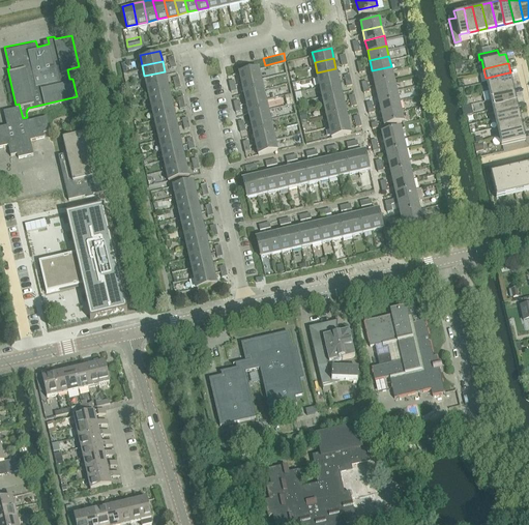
[(239,69),(241,80),(261,75),(258,64),(239,69)]
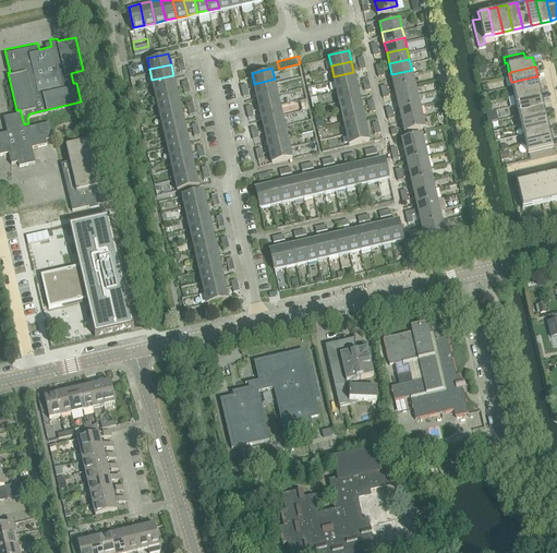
[(414,81),(412,70),(391,74),(394,85),(414,81)]
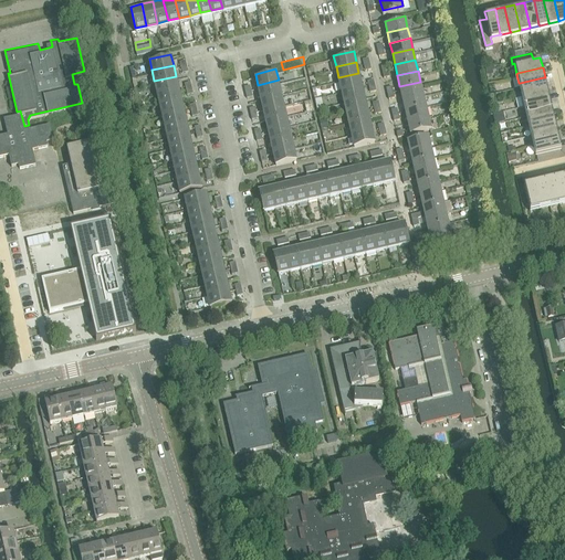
[(338,77),(341,88),(362,84),(358,73),(338,77)]
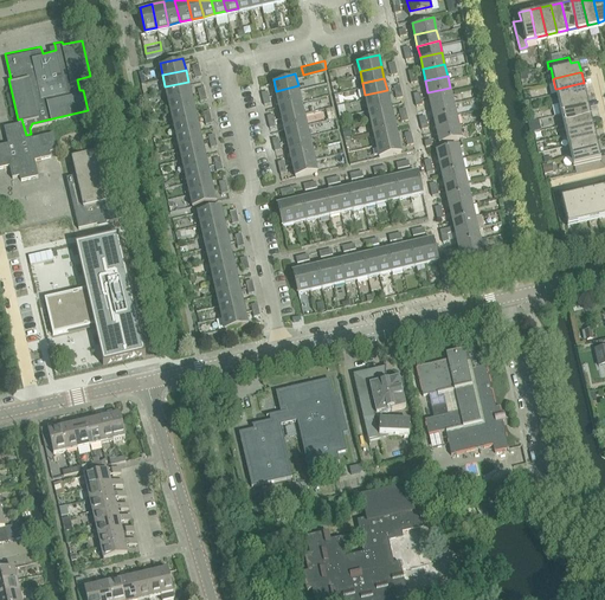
[(165,86),(168,98),(191,92),(188,82),(165,86)]
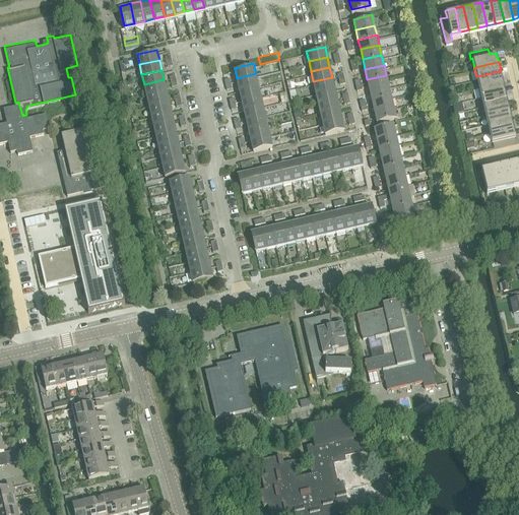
[(477,76),(476,76),(478,85),(479,85),(502,80),(503,80),(501,71),(499,71),(477,76)]
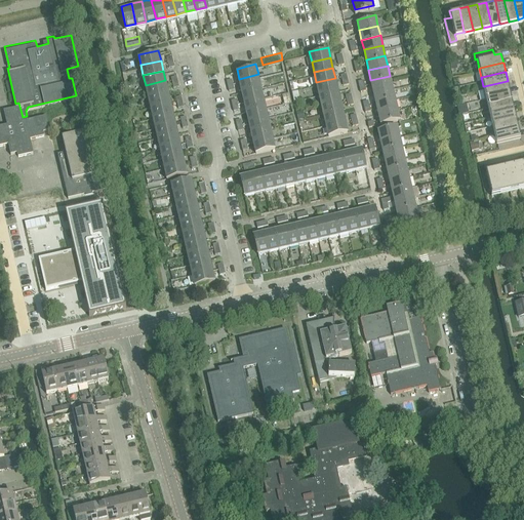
[(239,79),(241,88),(260,84),(258,74),(239,79)]
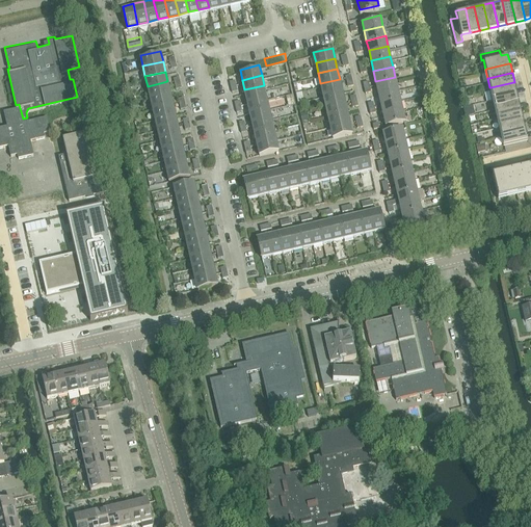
[(397,86),(395,77),(375,81),(378,91),(397,86)]
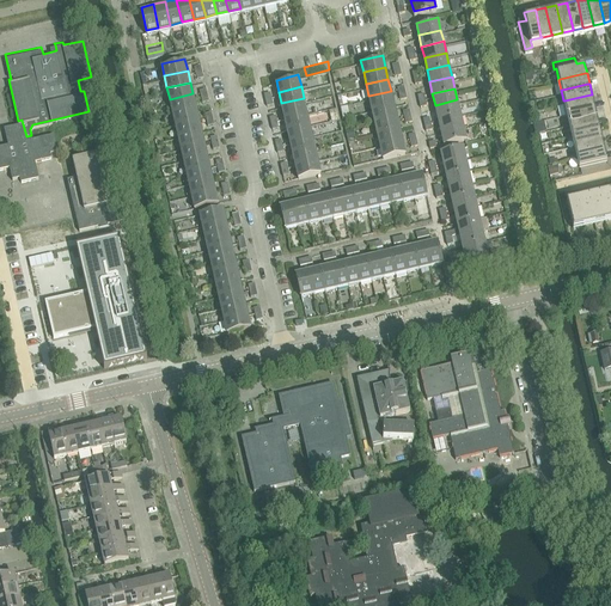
[(368,96),(371,108),(393,102),(391,91),(368,96)]
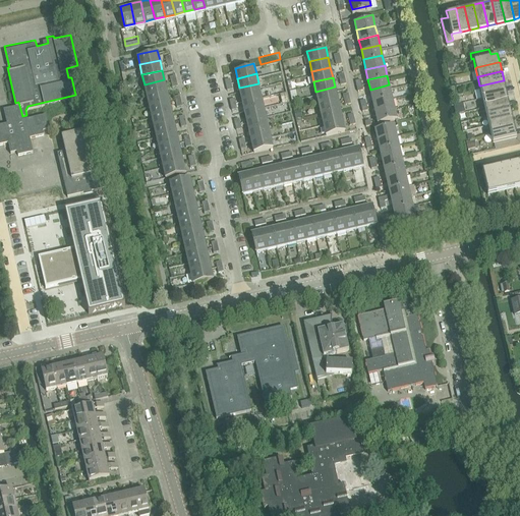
[(145,84),(147,95),(166,90),(164,79),(145,84)]
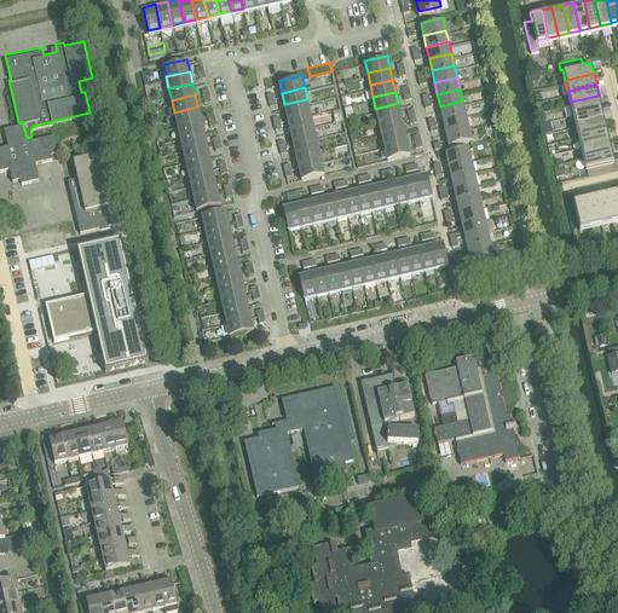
[(571,102),(570,102),(572,113),(573,113),(600,107),(601,105),(599,96),(598,96),(571,102)]
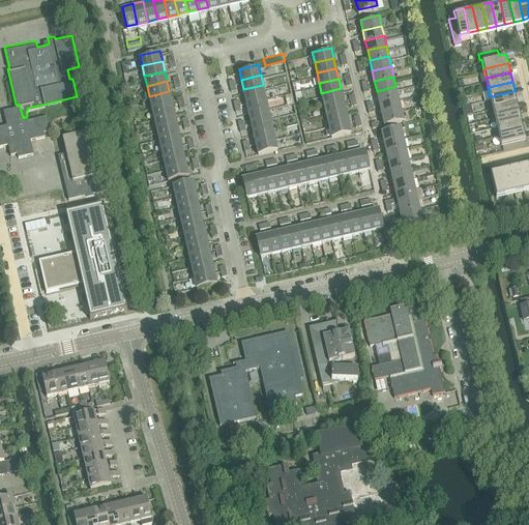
[(243,89),(246,99),(265,95),(263,85),(243,89)]
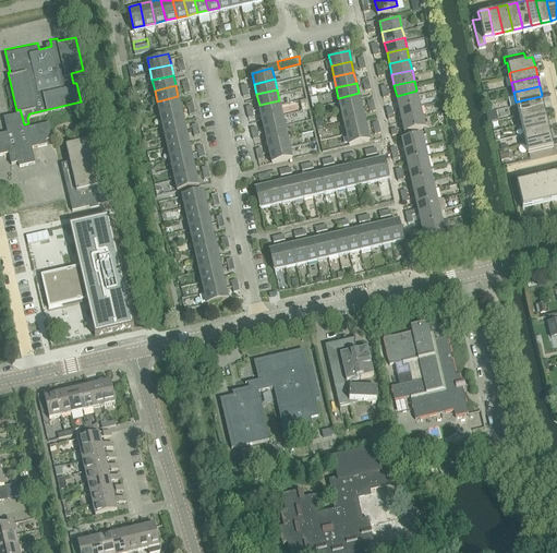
[(419,101),(416,91),(397,96),(399,106),(419,101)]
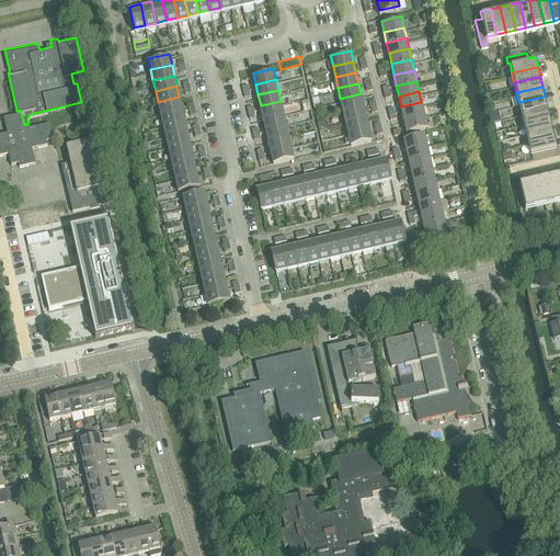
[(340,99),(343,110),(363,104),(361,93),(340,99)]
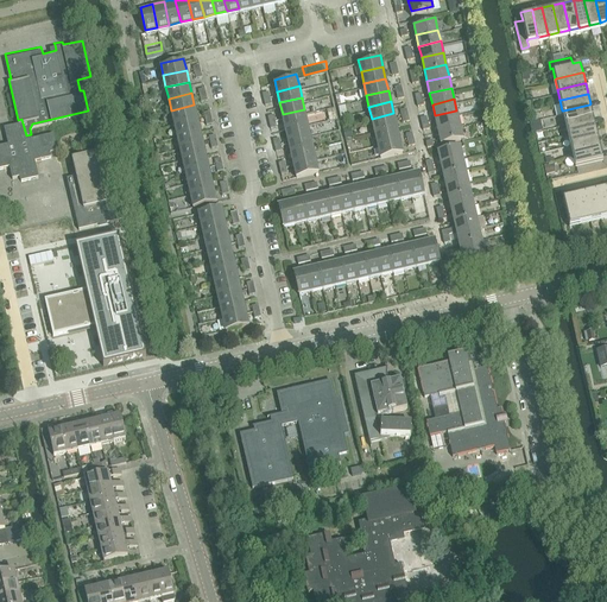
[(563,111),(562,111),(564,121),(566,120),(592,114),(593,114),(590,103),(589,105),(563,111)]
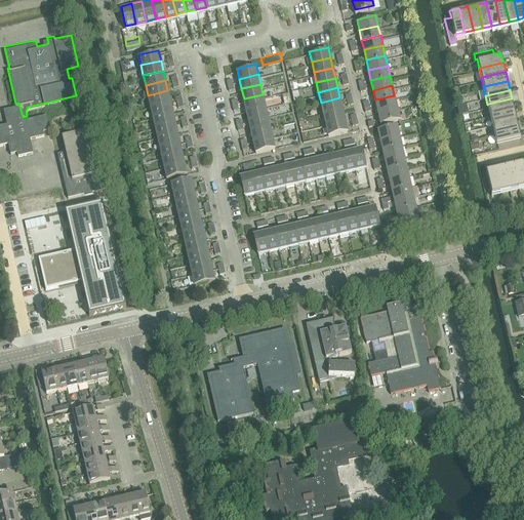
[(170,101),(167,90),(148,95),(150,105),(170,101)]
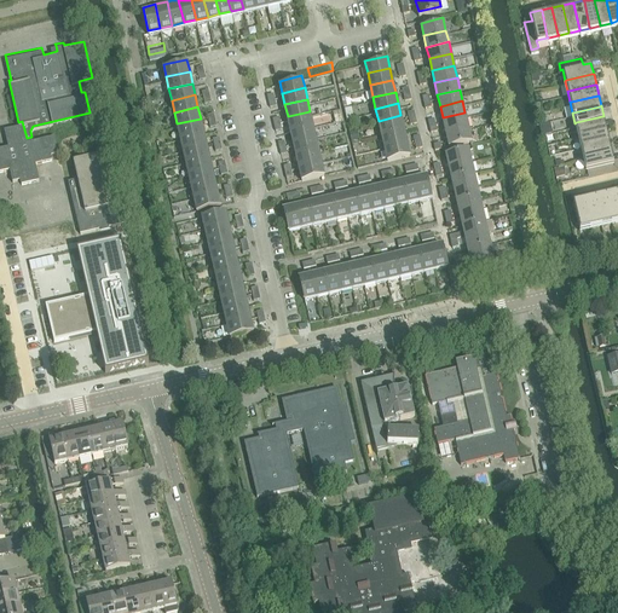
[(288,116),(290,128),(312,123),(310,111),(288,116)]
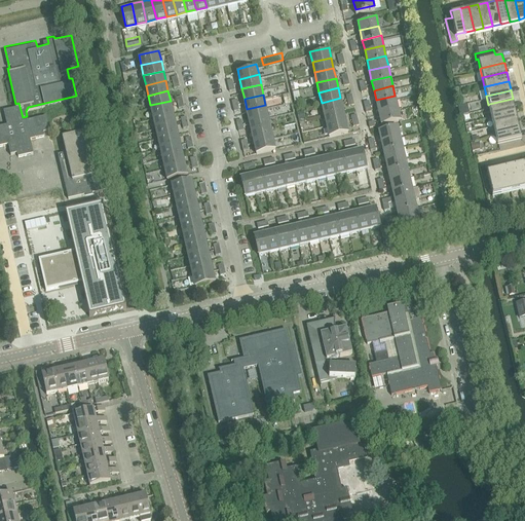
[(395,96),(376,100),(378,110),(398,106),(395,96)]
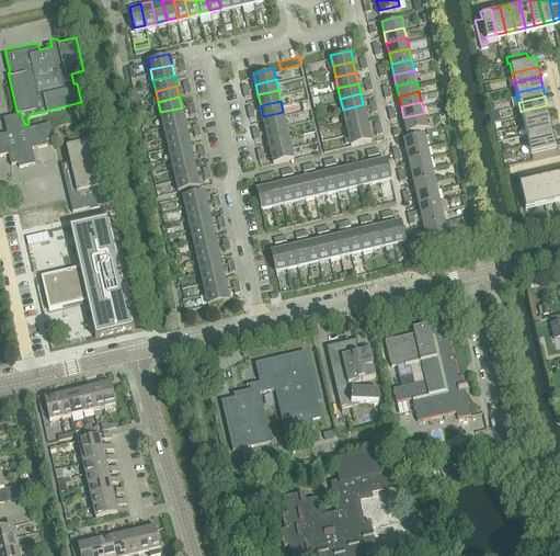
[(343,110),(345,120),(365,115),(363,104),(343,110)]
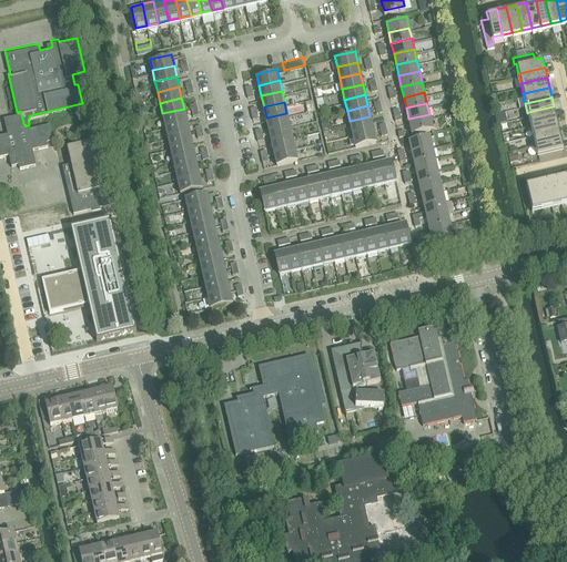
[(528,112),(527,113),(529,122),(530,122),(555,116),(556,116),(554,106),(553,106),(528,112)]
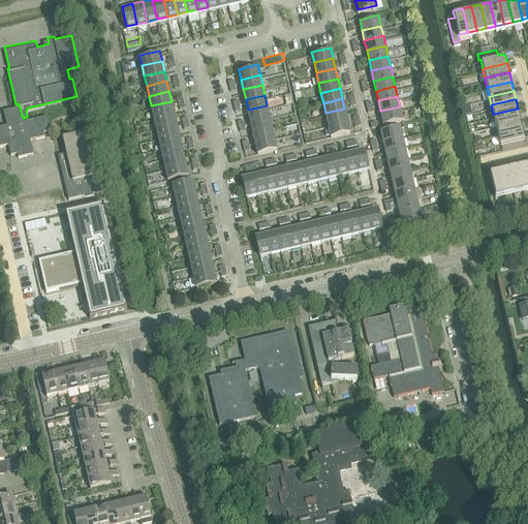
[(151,105),(154,116),(174,112),(172,101),(151,105)]
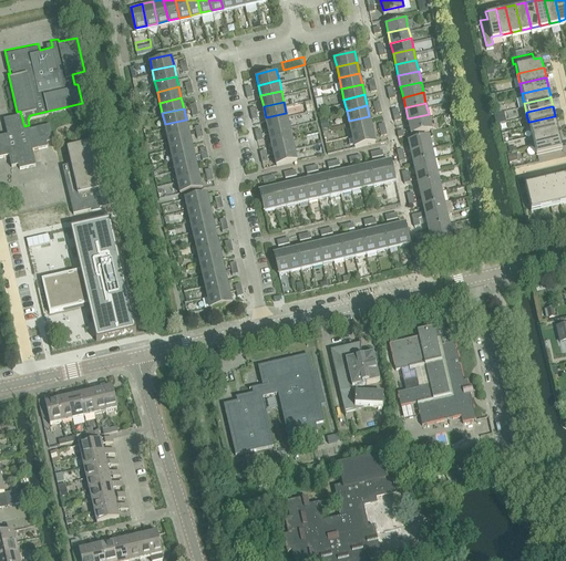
[(24,126),(20,111),(17,112),(3,115),(8,131),(4,131),(0,132),(0,153),(9,151),(11,162),(19,160),(20,164),(35,160),(32,146),(47,143),(47,138),(53,136),(50,121),(29,125),(24,126)]
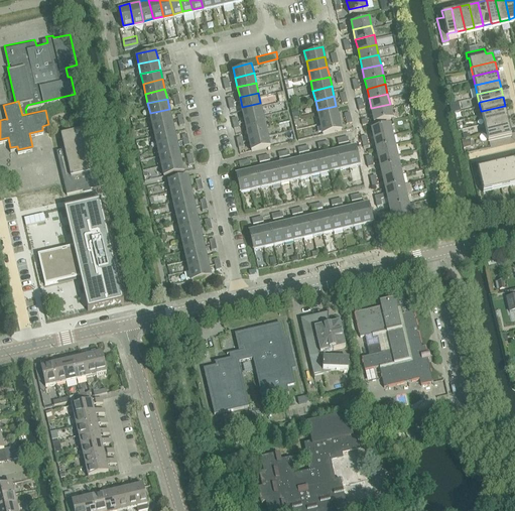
[(242,107),(244,117),(263,113),(260,103),(242,107)]
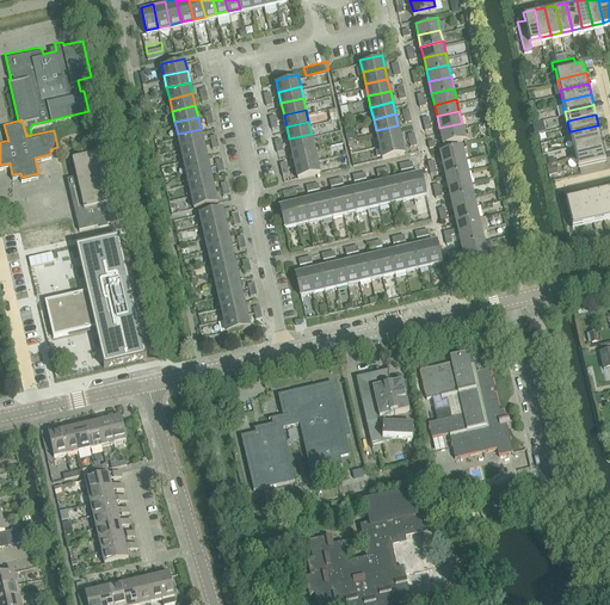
[(462,123),(439,128),(443,140),(464,135),(462,123)]
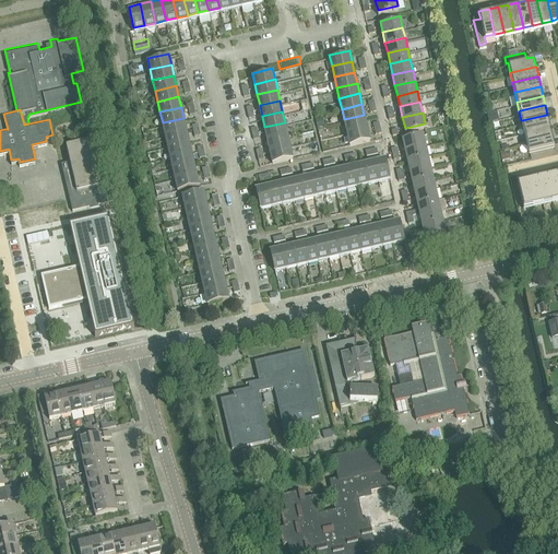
[(364,115),(344,119),(346,130),(366,126),(364,115)]
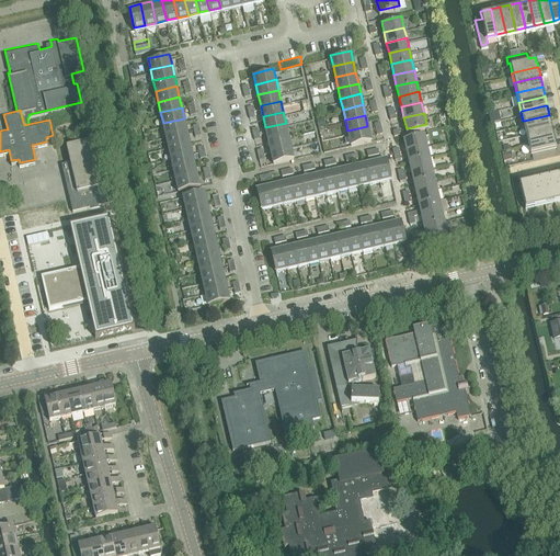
[(524,121),(523,121),(525,131),(527,131),(550,125),(551,125),(549,115),(548,115),(524,121)]
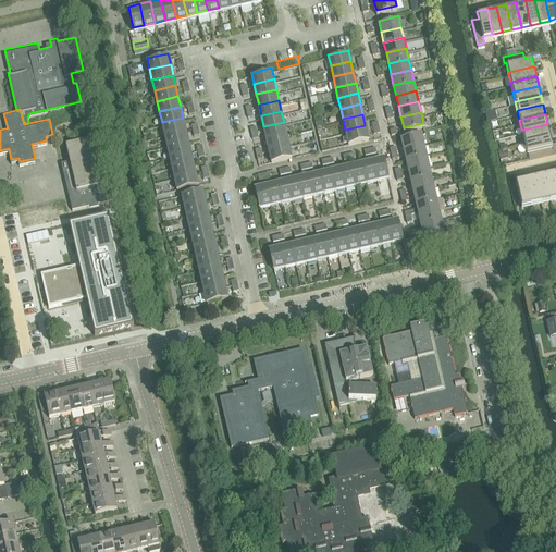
[(185,129),(183,118),(162,122),(164,133),(185,129)]
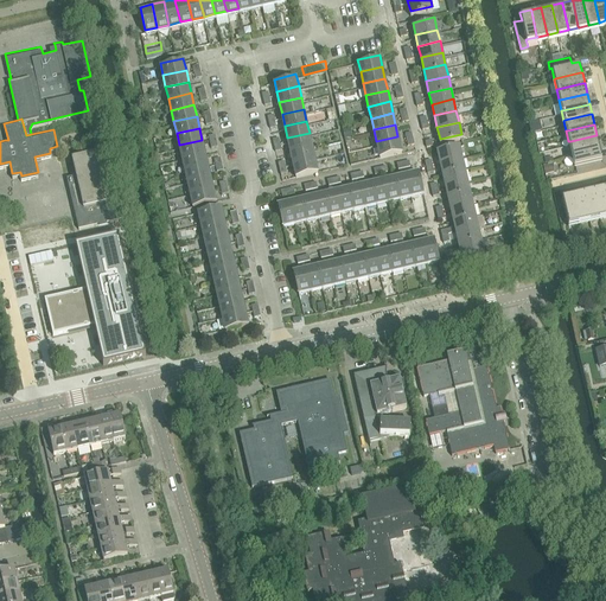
[(287,138),(289,149),(312,144),(310,133),(287,138)]
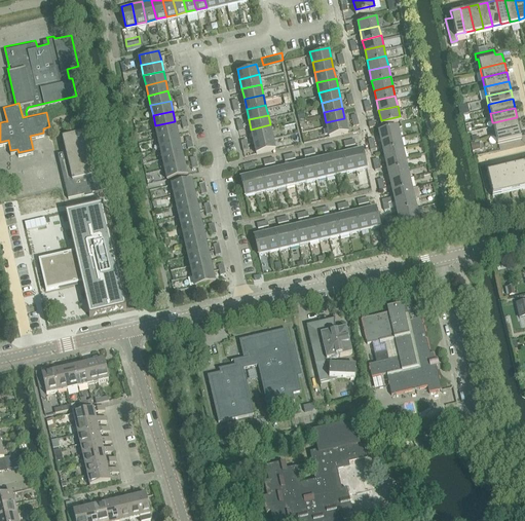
[(494,122),(492,122),(494,132),(496,132),(518,126),(519,125),(517,117),(516,117),(494,122)]
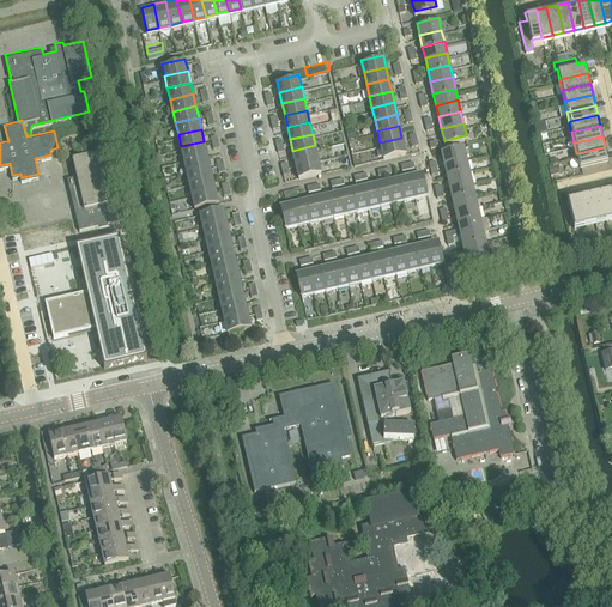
[(380,143),(382,155),(405,150),(401,138),(380,143)]
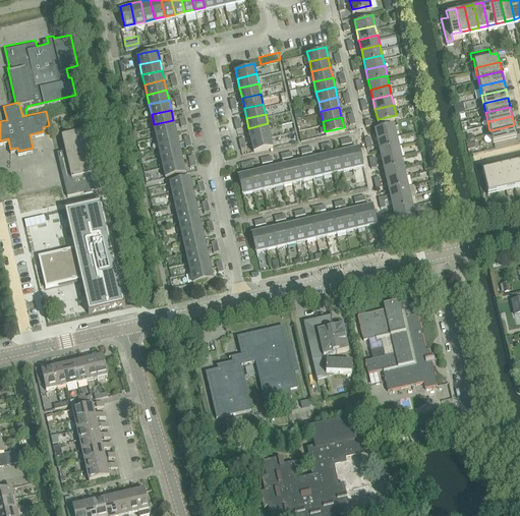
[(154,124),(156,134),(175,129),(173,120),(154,124)]
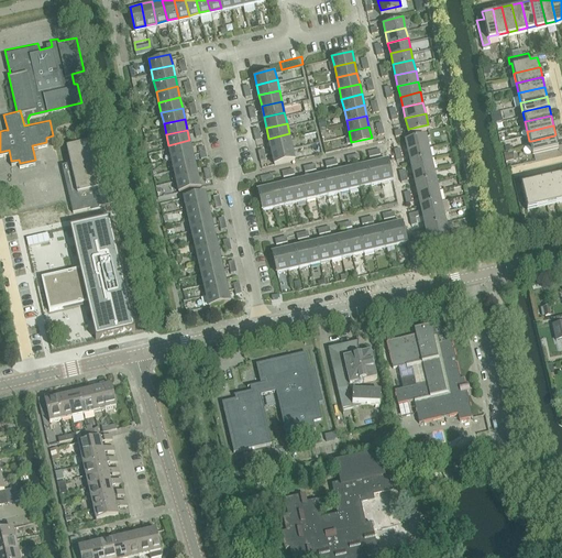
[(407,148),(428,143),(425,132),(405,137),(407,148)]
